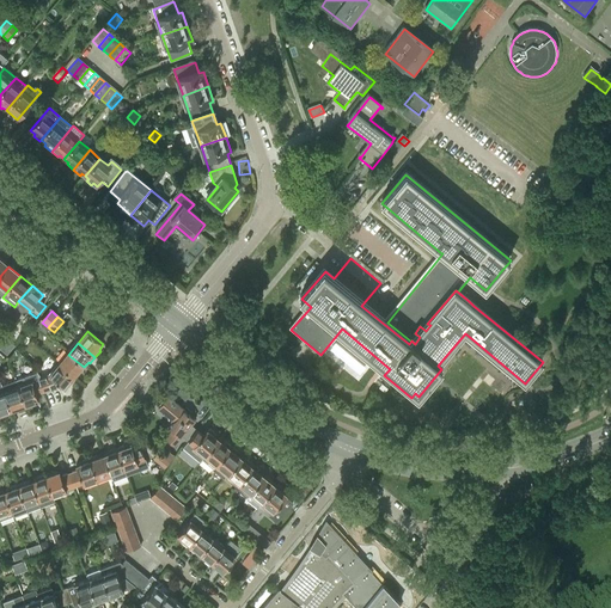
[(1,352),(7,357),(14,349),(8,344),(1,352)]
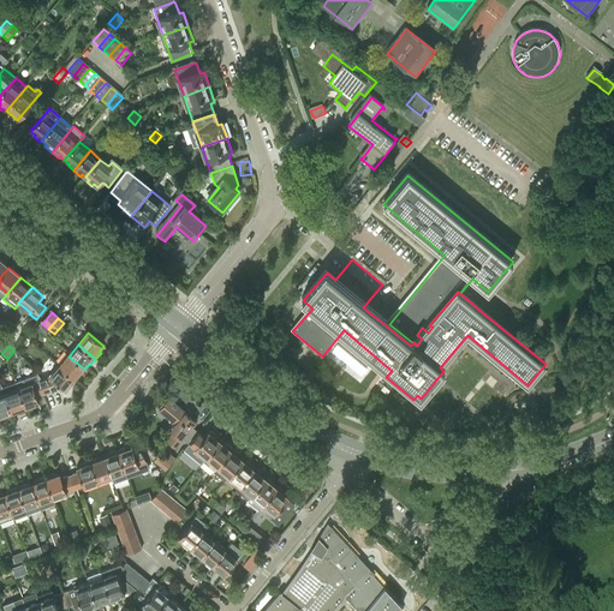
[(84,369),(69,357),(59,367),(76,382),(82,376),(81,375),(84,369)]
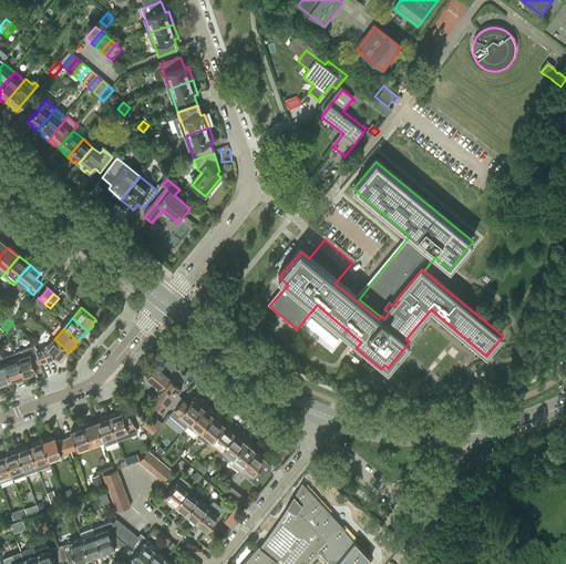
[(70,352),(54,339),(47,349),(43,350),(48,363),(58,359),(61,361),(64,357),(65,358),(70,352)]
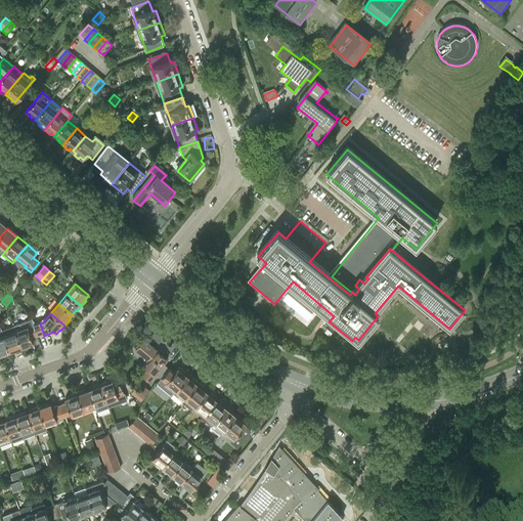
[(38,338),(34,326),(33,321),(14,328),(23,350),(29,348),(29,347),(34,345),(32,340),(38,338)]
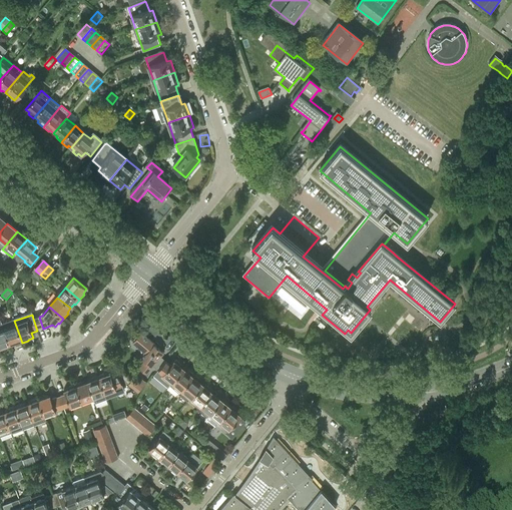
[(39,317),(33,319),(37,331),(43,329),(39,317)]
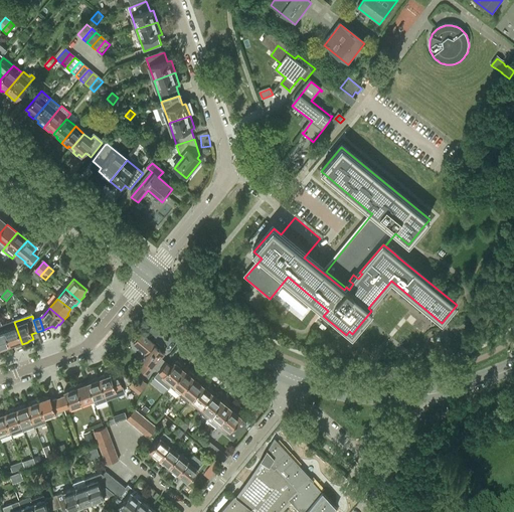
[(14,322),(2,326),(10,347),(15,345),(16,346),(22,344),(14,322)]
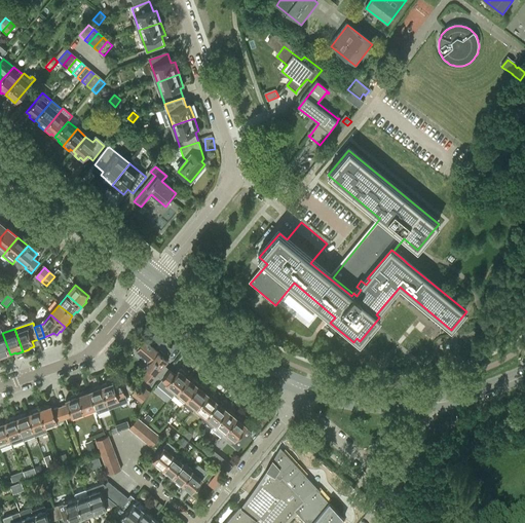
[(10,355),(2,333),(0,334),(0,360),(5,358),(4,357),(10,355)]
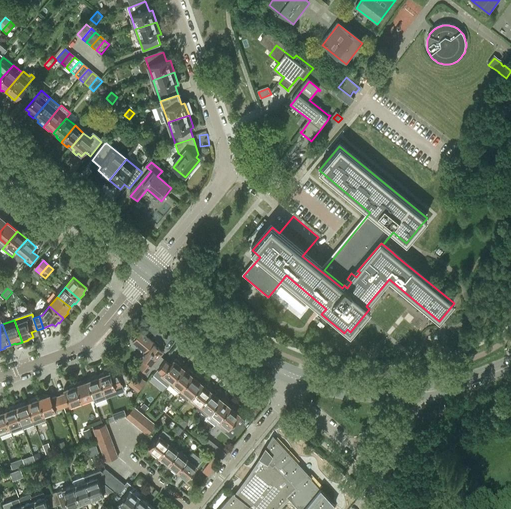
[(152,367),(157,371),(165,362),(160,358),(163,353),(155,346),(147,338),(145,336),(144,337),(141,334),(139,337),(138,336),(134,341),(135,342),(133,344),(147,355),(143,359),(145,361),(140,368),(147,373),(152,367)]
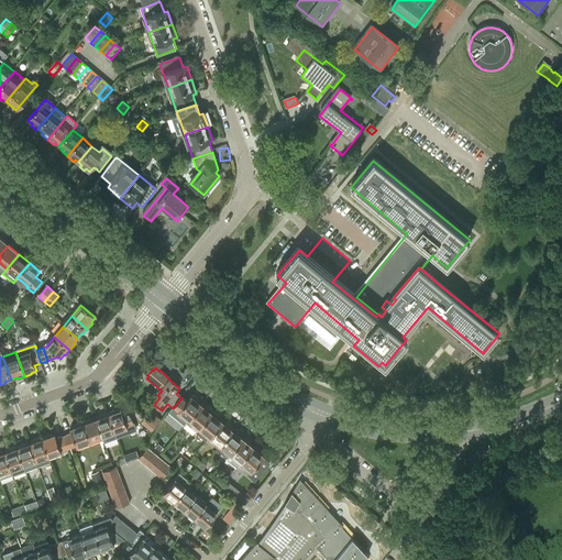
[(187,403),(182,398),(173,408),(189,421),(202,406),(198,403),(198,401),(194,397),(193,398),(191,397),(187,403)]
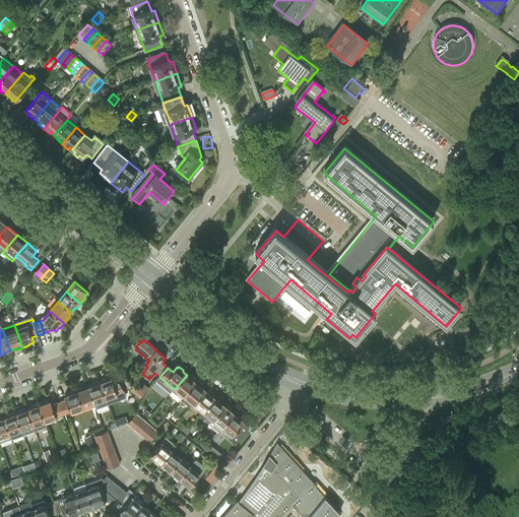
[(182,400),(197,382),(192,378),(190,378),(187,375),(175,389),(173,393),(182,400)]
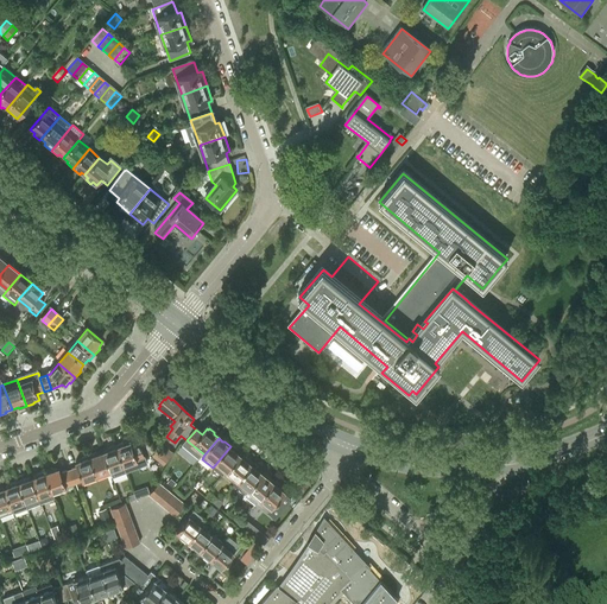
[(145,461),(140,446),(133,449),(131,444),(125,446),(124,445),(117,447),(125,468),(127,475),(141,469),(139,463),(145,461)]
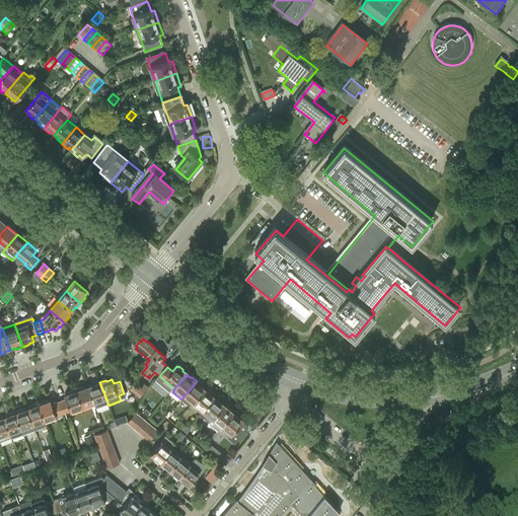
[(191,409),(194,404),(206,390),(202,387),(202,385),(197,381),(181,399),(181,400),(191,409)]
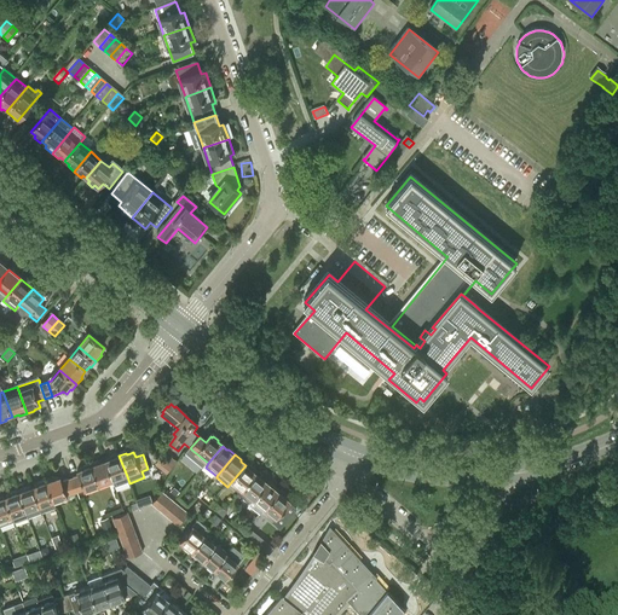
[(111,460),(105,462),(113,481),(127,476),(119,456),(113,458),(111,460)]
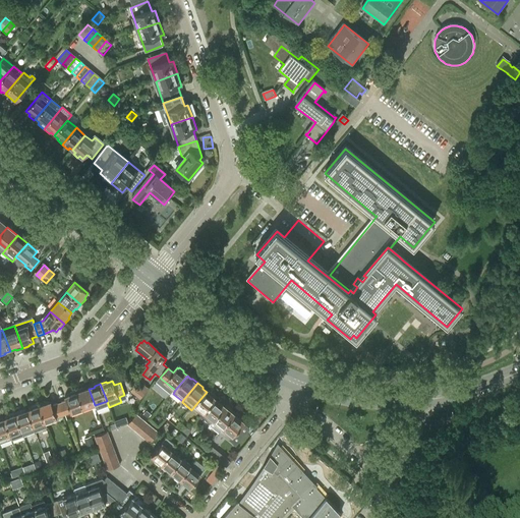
[(82,390),(76,392),(83,410),(95,405),(89,389),(83,391),(82,390)]
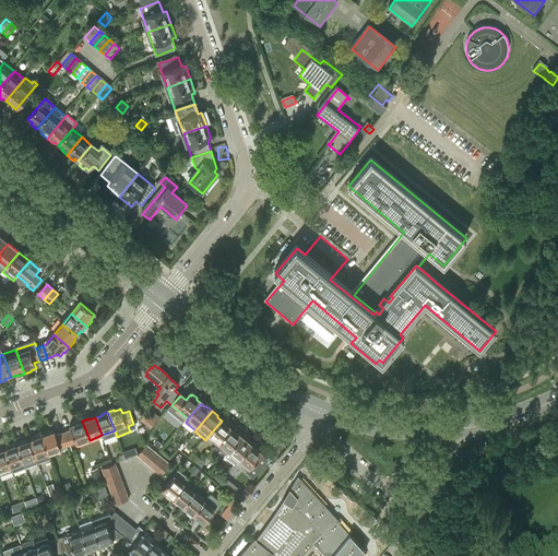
[(145,417),(141,423),(151,430),(155,425),(145,417)]
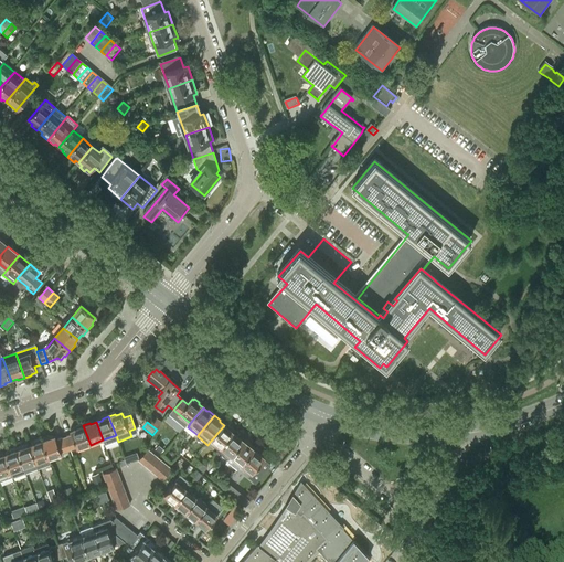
[(73,436),(66,439),(65,439),(70,452),(91,445),(83,425),(77,427),(76,430),(71,432),(73,436)]
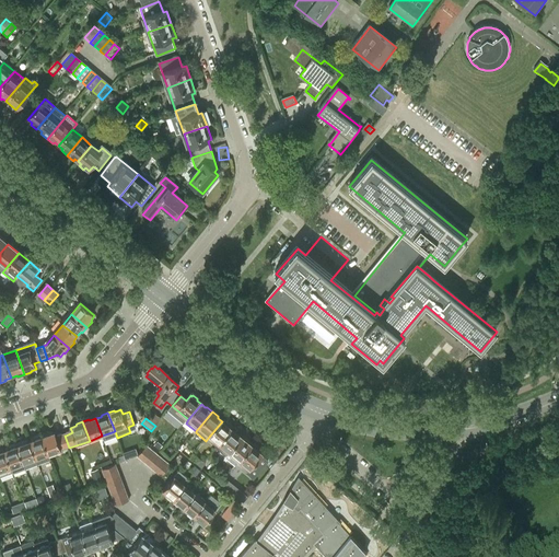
[(225,425),(222,421),(209,437),(219,445),(233,428),(228,424),(225,425)]
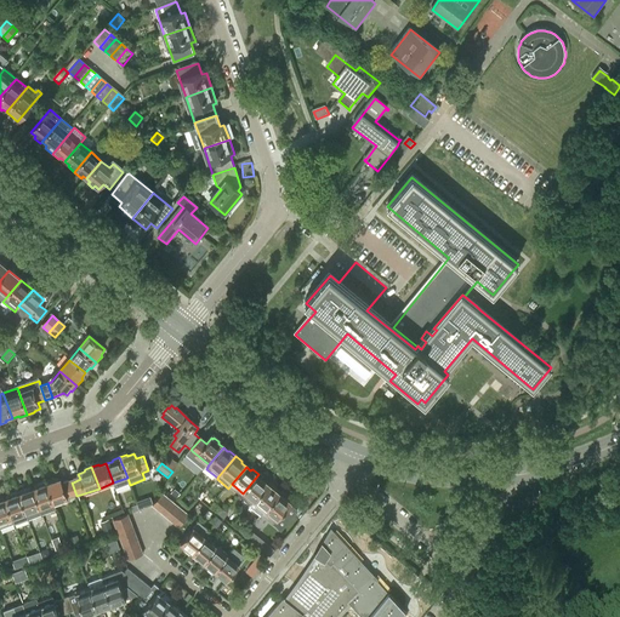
[(259,474),(243,493),(255,502),(268,485),(263,481),(265,479),(259,474)]
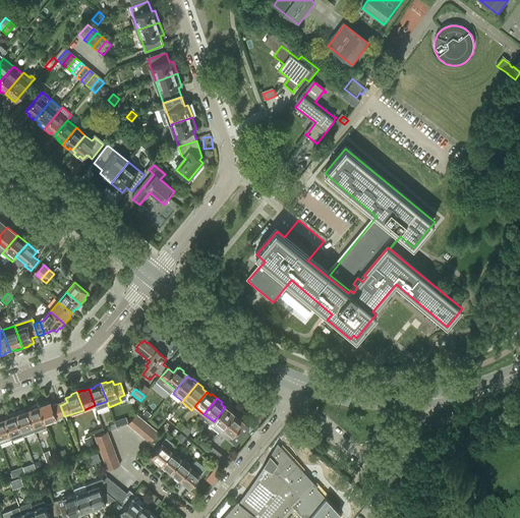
[(45,404),(39,406),(46,423),(64,416),(60,405),(53,408),(51,403),(46,405),(45,404)]
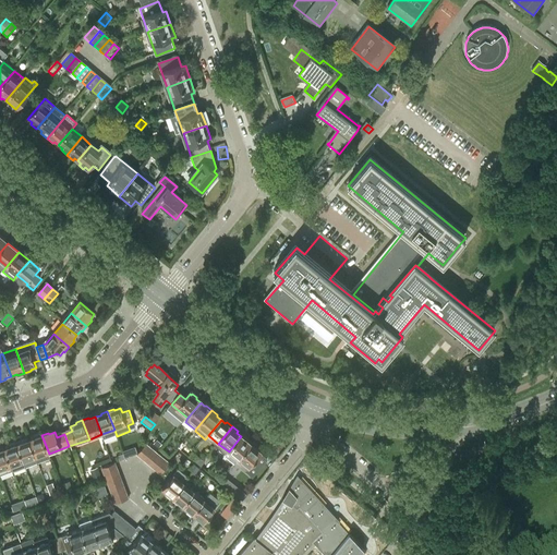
[(49,454),(41,435),(35,437),(35,439),(29,442),(38,465),(51,460),(49,454)]
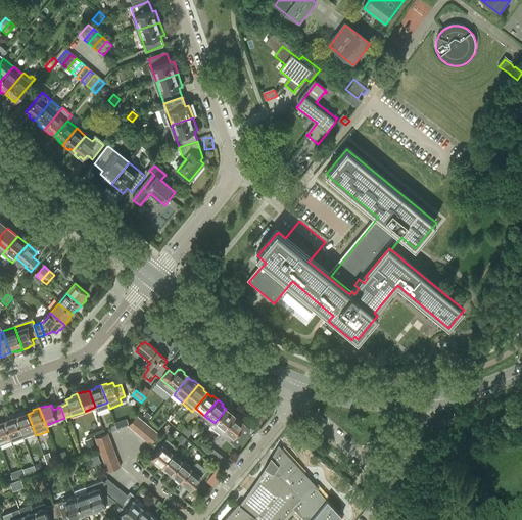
[(230,413),(226,409),(215,423),(224,431),(237,416),(232,412),(230,413)]
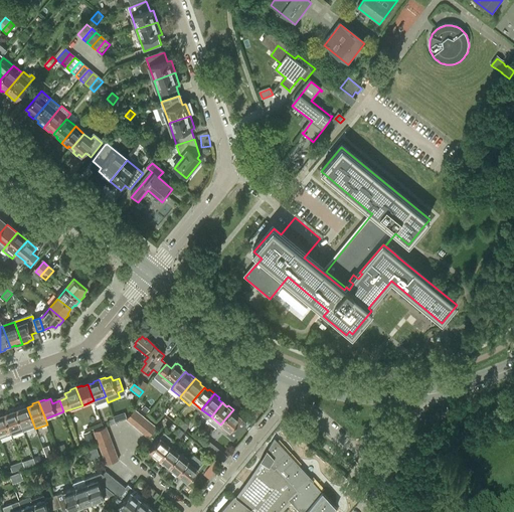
[(21,407),(15,410),(24,433),(35,429),(27,407),(22,408),(21,407)]
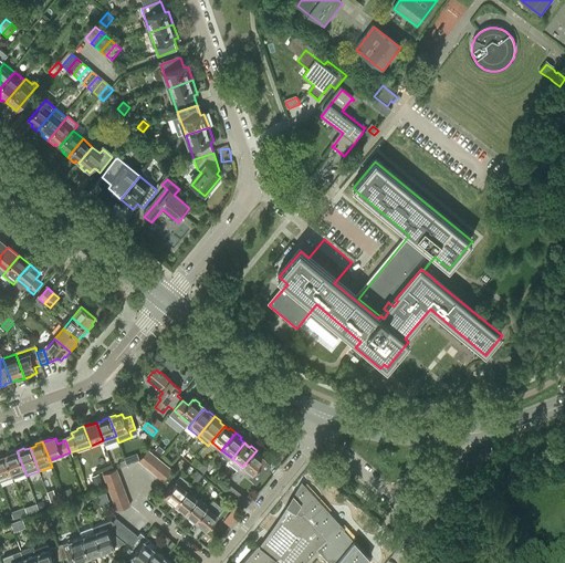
[(250,480),(265,460),(261,457),(262,455),(257,450),(242,467),(239,470),(250,480)]
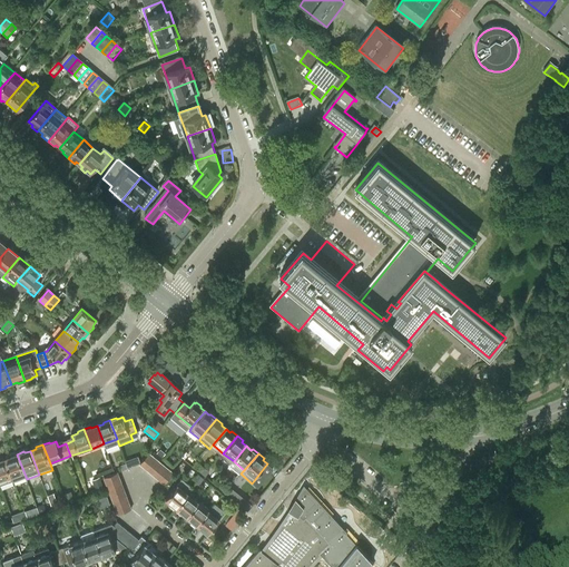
[(27,479),(17,455),(11,457),(10,458),(5,460),(13,484),(13,485),(27,479)]
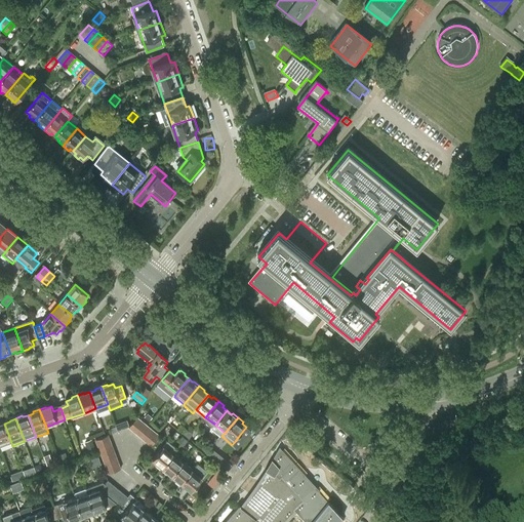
[(137,419),(129,430),(134,434),(144,424),(137,419)]
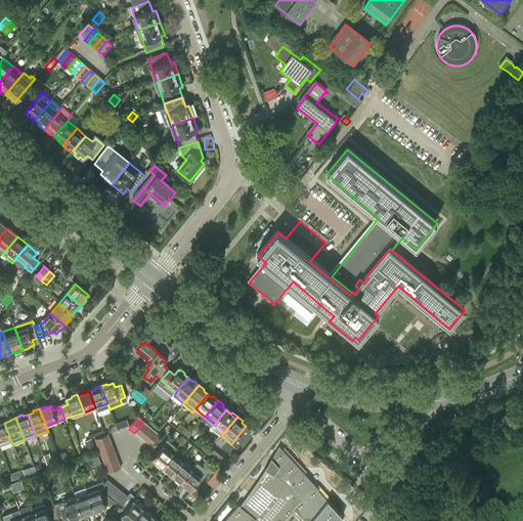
[(12,444),(4,423),(0,424),(0,446),(1,448),(12,444)]
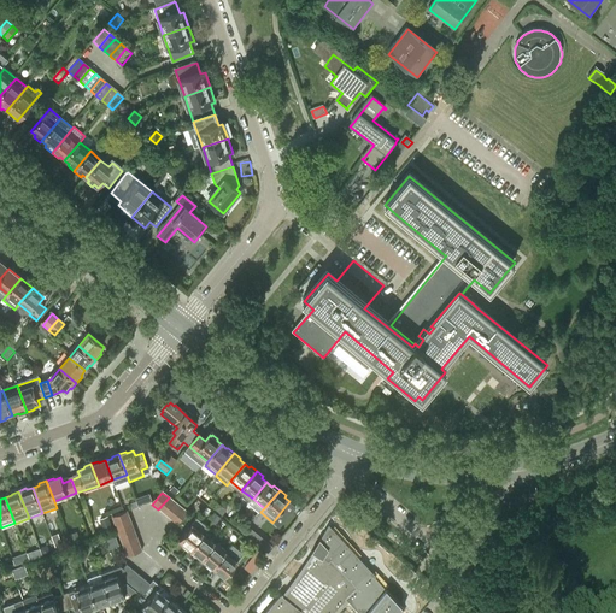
[(169,497),(158,510),(165,516),(175,504),(169,497)]
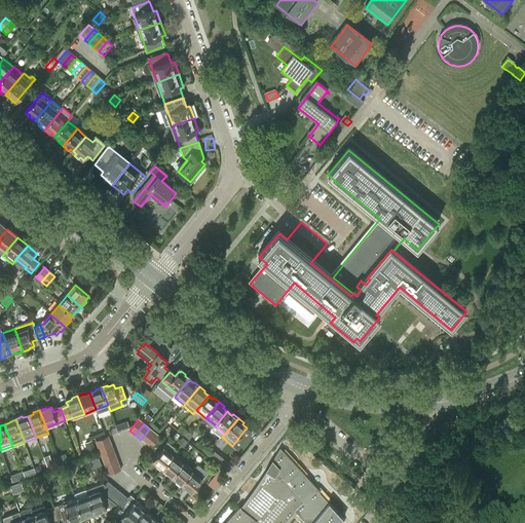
[(149,430),(141,440),(146,444),(155,434),(149,430)]
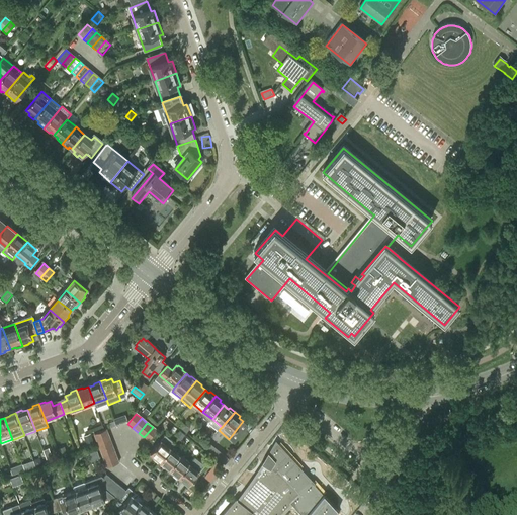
[(153,427),(144,437),(150,442),(158,432),(153,427)]
